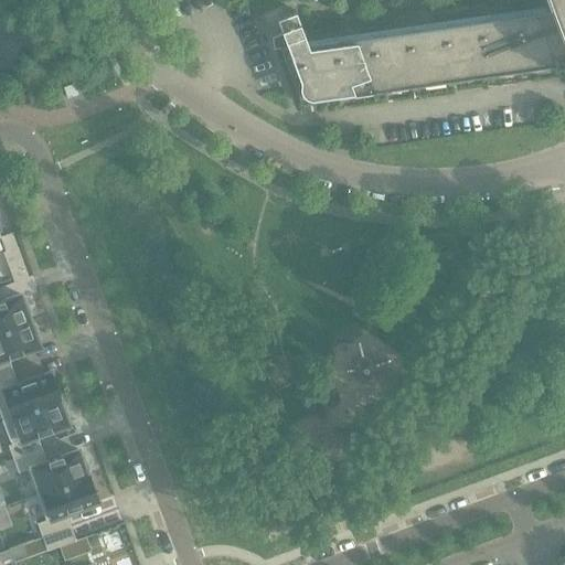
[(284,34),(276,36),(297,92),(315,89),(316,100),(557,65),(554,56),(564,52),(564,0),(546,0),(548,3),(306,39),(296,10),(277,18),(284,34)]
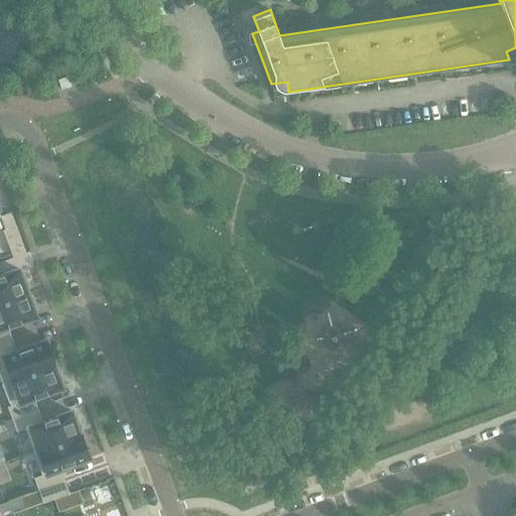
[(0,302),(27,293),(26,289),(29,287),(24,274),(21,275),(18,269),(4,275),(4,274),(0,275),(0,302)]
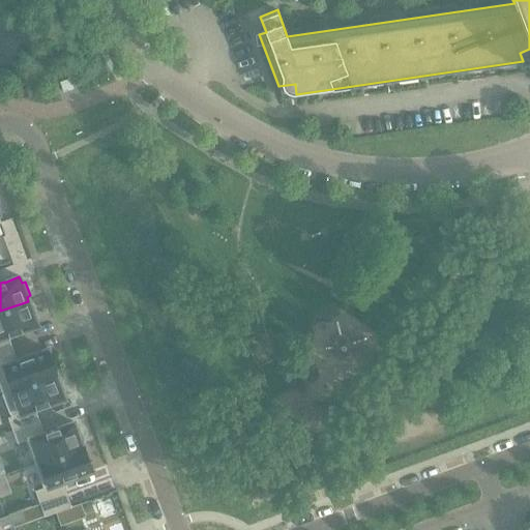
[(28,301),(0,311),(0,352),(12,348),(8,335),(9,335),(22,331),(22,330),(37,325),(35,319),(38,318),(33,303),(30,305),(28,301)]
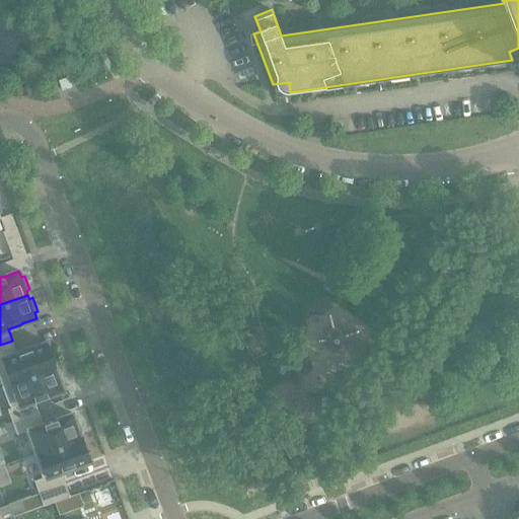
[(12,341),(0,345),(0,376),(3,385),(55,366),(47,342),(16,353),(12,341)]
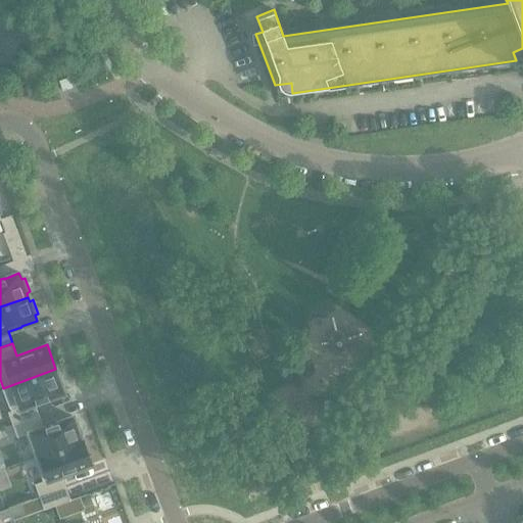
[(55,369),(3,388),(11,412),(8,413),(13,425),(39,416),(35,403),(36,402),(36,403),(48,398),(63,392),(61,387),(64,386),(59,372),(56,373),(54,370),(56,370),(55,369)]
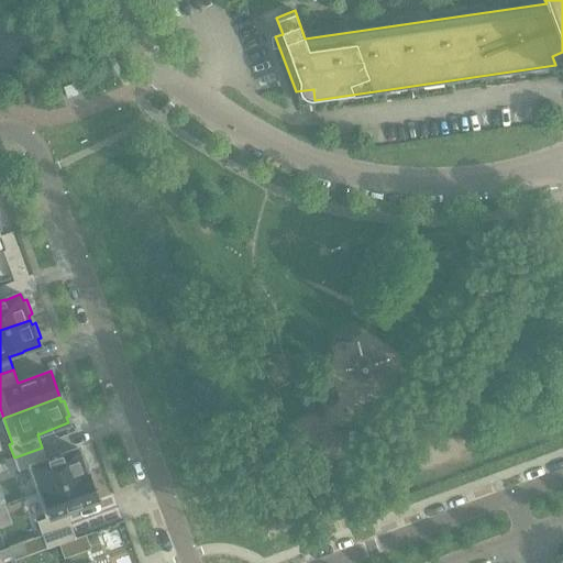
[(42,448),(14,457),(19,471),(28,467),(36,493),(89,474),(88,473),(87,473),(86,471),(89,468),(84,453),(80,454),(78,449),(62,454),(48,460),(46,460),(42,448)]
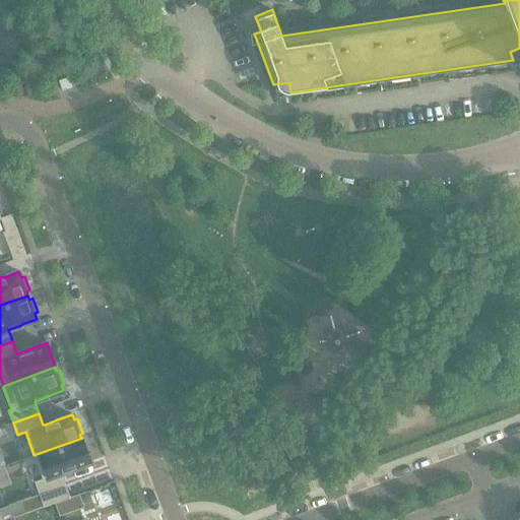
[(82,438),(34,455),(43,479),(35,481),(40,495),(65,484),(61,472),(90,462),(82,438)]
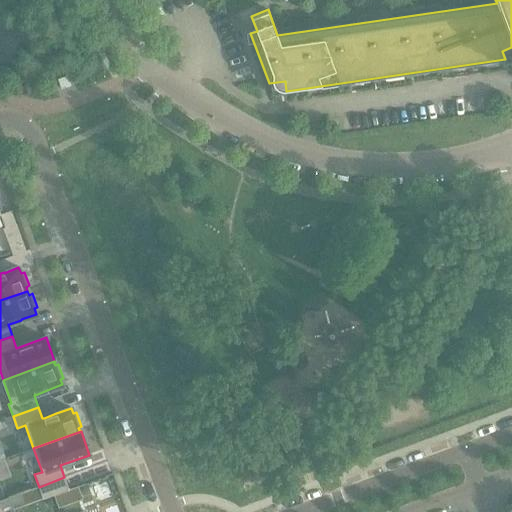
[(0,478),(12,474),(6,457),(0,459),(0,478)]
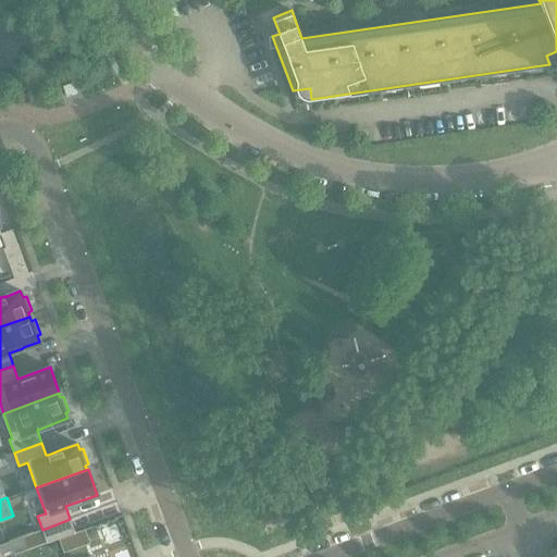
[(70,519),(42,530),(47,543),(75,533),(70,519)]
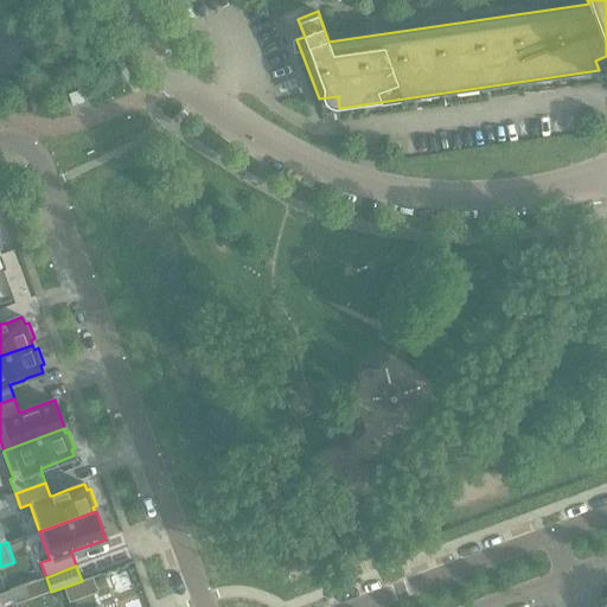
[(25,586),(11,590),(14,600),(29,594),(25,586)]
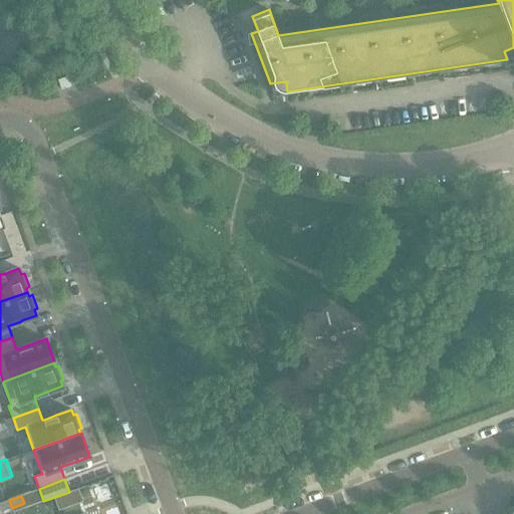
[(9,500),(0,503),(0,509),(1,512),(12,508),(9,500)]
